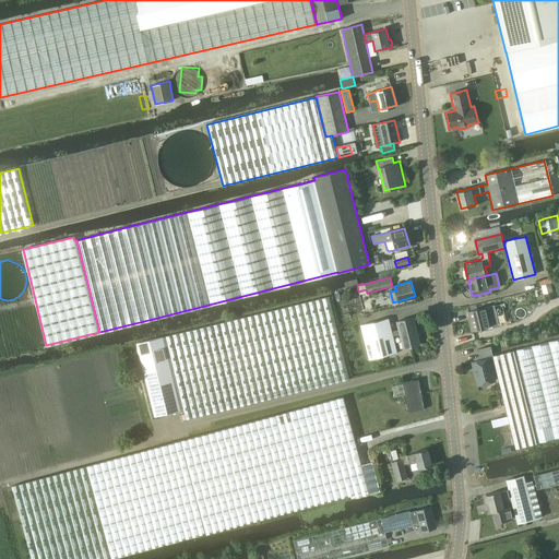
[(545,285),(542,286),(544,295),(554,292),(550,284),(545,285)]
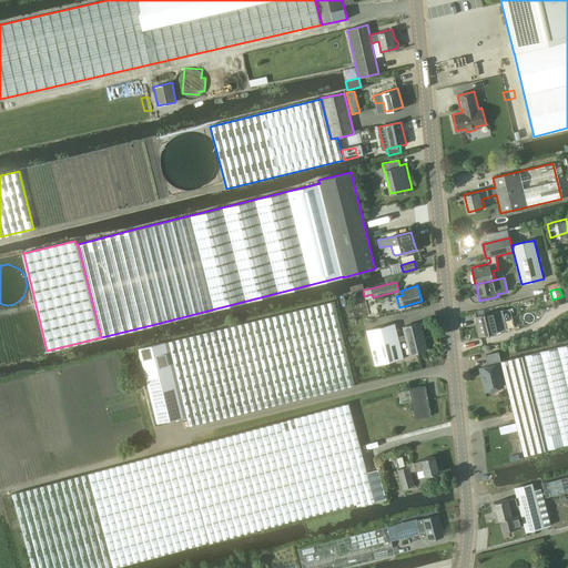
[(335,302),(165,343),(183,417),(188,416),(190,426),(355,384),(335,302)]
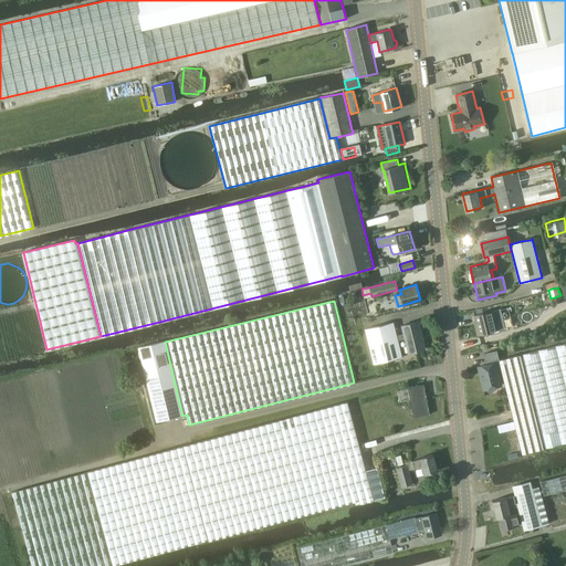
[(491,312),(474,315),(480,335),(495,331),(491,312)]
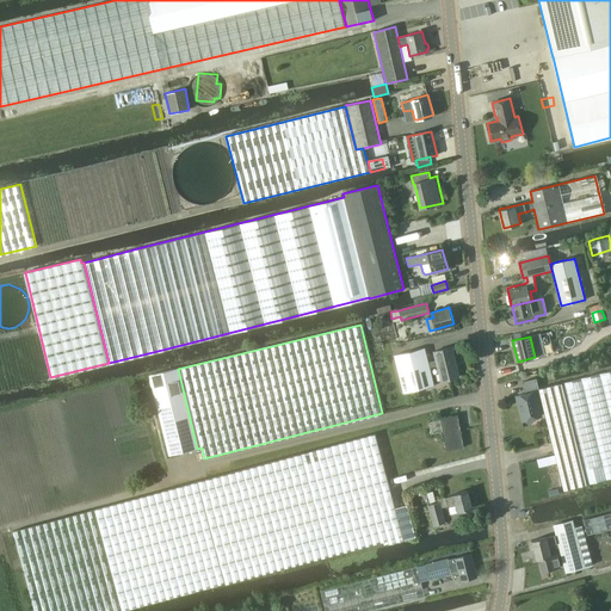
[(451,346),(434,351),(436,357),(437,359),(438,365),(442,381),(458,376),(451,346)]
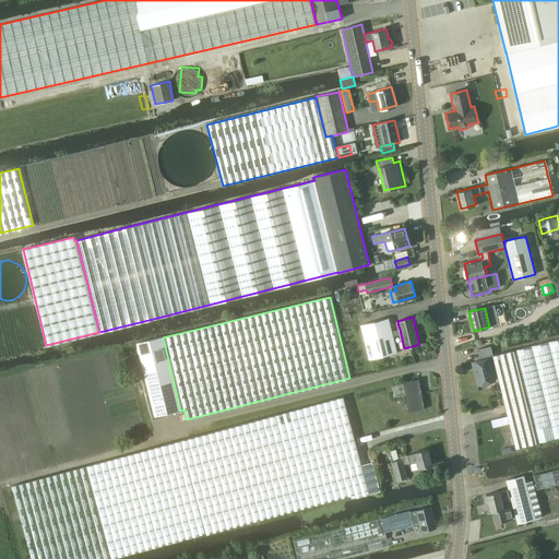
[(394,335),(401,334),(400,329),(393,331),(392,329),(390,318),(361,324),(370,358),(397,351),(394,335)]
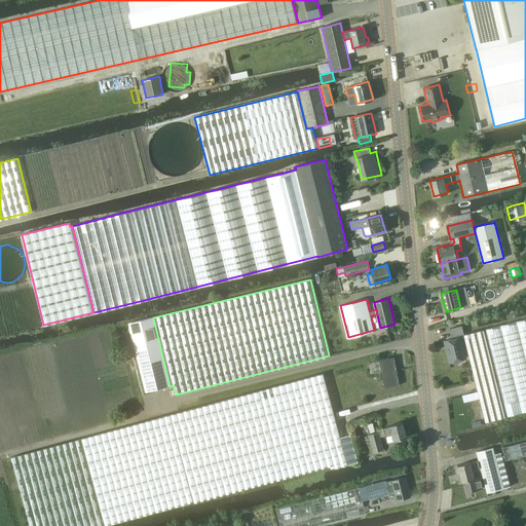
[(145,392),(153,390),(170,386),(153,317),(128,324),(145,392)]
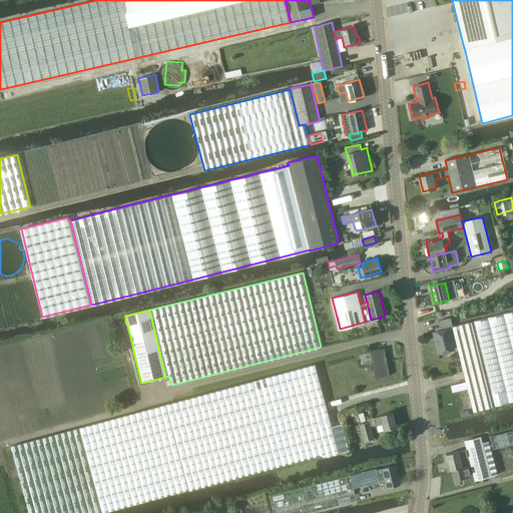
[(439,353),(455,349),(450,329),(452,328),(474,412),(512,402),(512,311),(453,326),(451,318),(439,321),(441,331),(434,332),(439,353)]
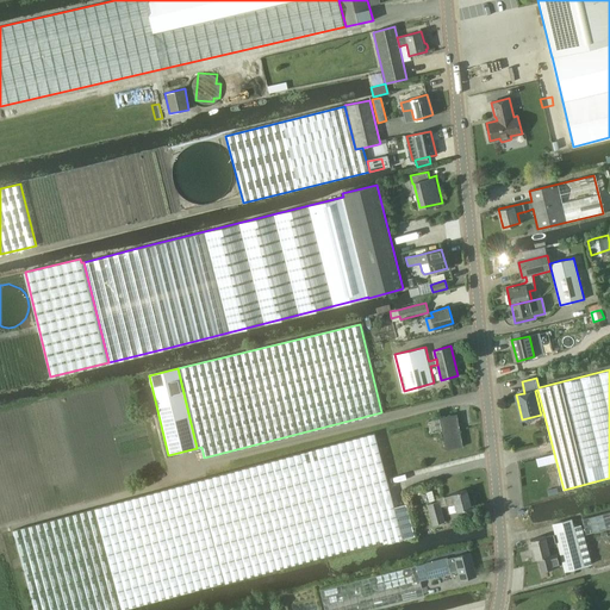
[(458,414),(440,417),(440,419),(446,450),(464,447),(458,414)]
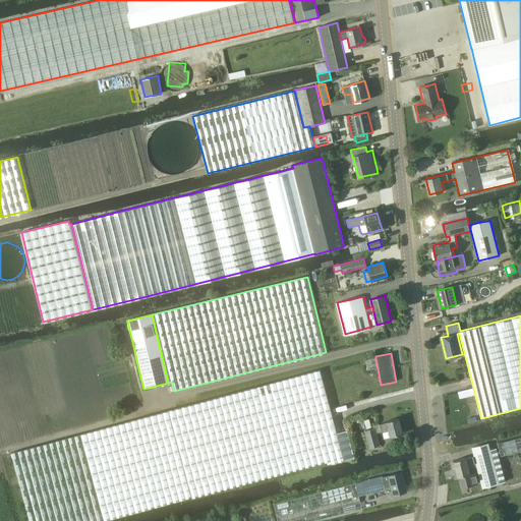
[(204,401),(168,410),(179,452),(191,498),(191,499),(204,495),(280,474),(331,461),(332,464),(354,458),(347,430),(337,433),(331,412),(320,369),(256,387),(204,401)]
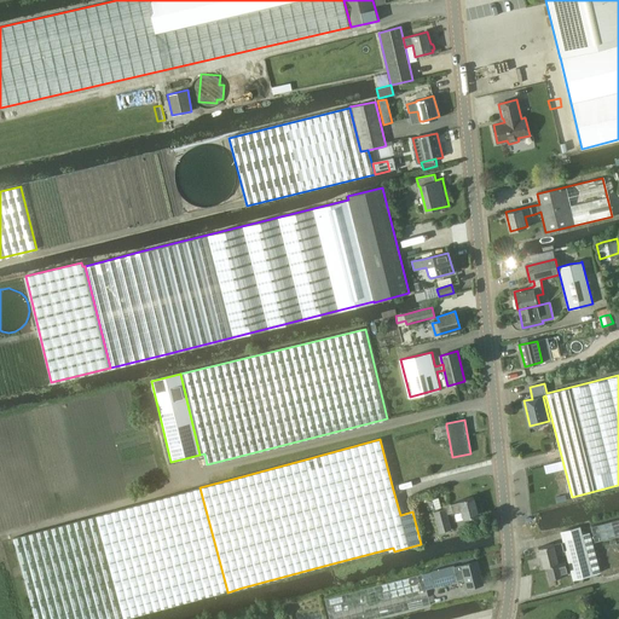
[(96,518),(21,538),(42,618),(111,618),(115,618),(119,618),(120,618),(210,596),(227,591),(213,537),(200,487),(96,516),(96,518)]
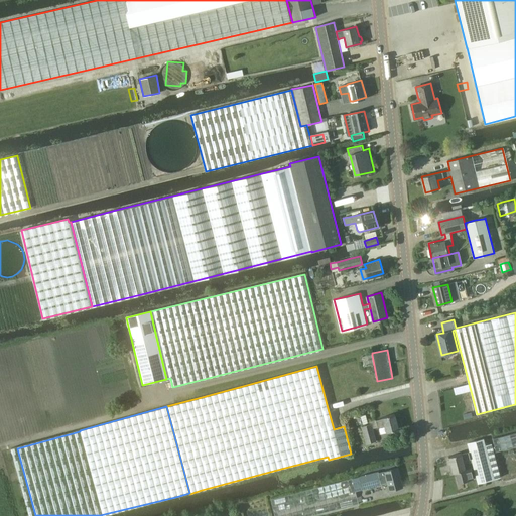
[(370,421),(371,424),(361,427),(366,444),(376,441),(373,428),(378,427),(378,426),(385,424),(387,432),(399,428),(395,413),(383,416),(383,417),(376,419),(376,420),(370,421)]
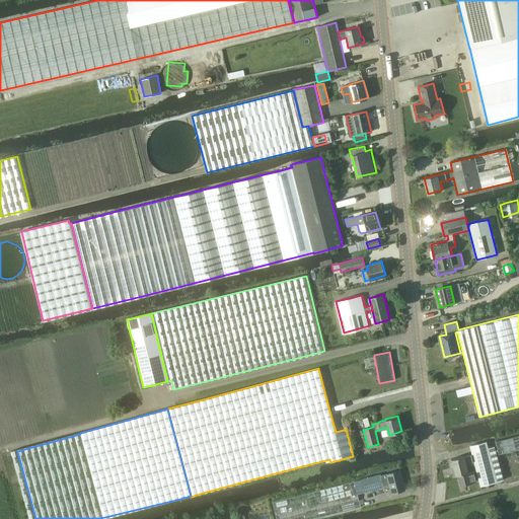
[(518,435),(495,442),(499,455),(518,449),(518,435)]
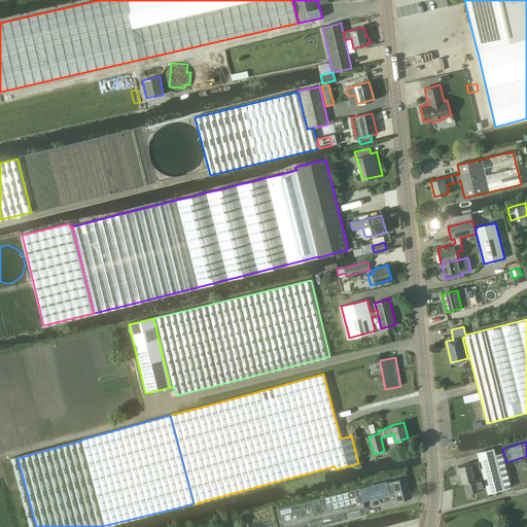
[(504,489),(511,488),(506,472),(503,463),(501,454),(496,455),(495,453),(494,449),(478,453),(488,493),(503,489),(504,489)]
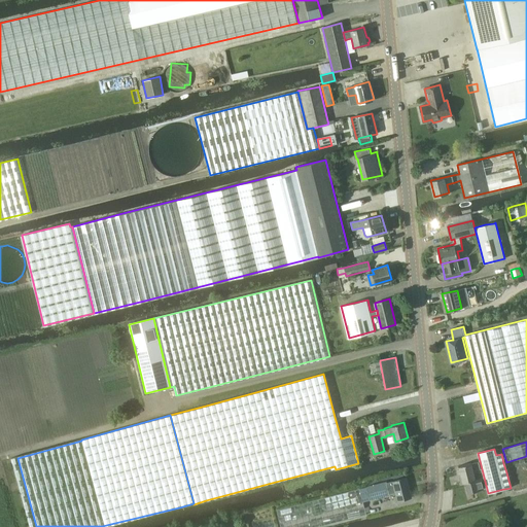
[(463,483),(466,482),(476,480),(473,470),(481,468),(479,460),(459,465),(463,483)]
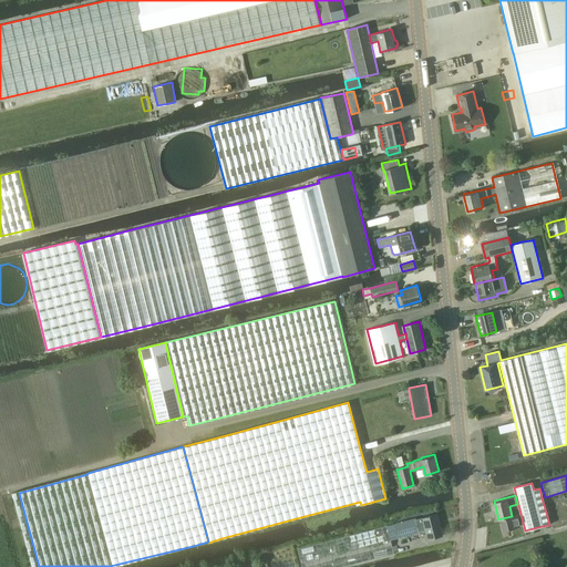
[(422,517),(416,518),(416,517),(397,523),(397,524),(393,525),(393,524),(297,548),(300,566),(344,566),(395,555),(391,540),(399,538),(399,537),(426,529),(430,539),(444,535),(439,514),(424,518),(422,517)]
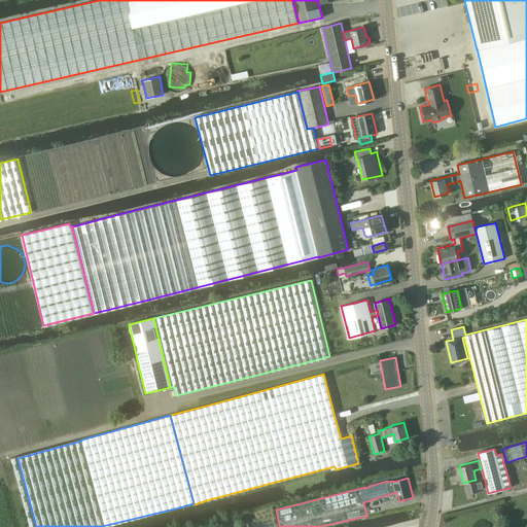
[(482,478),(476,480),(466,482),(468,492),(484,489),(482,478)]
